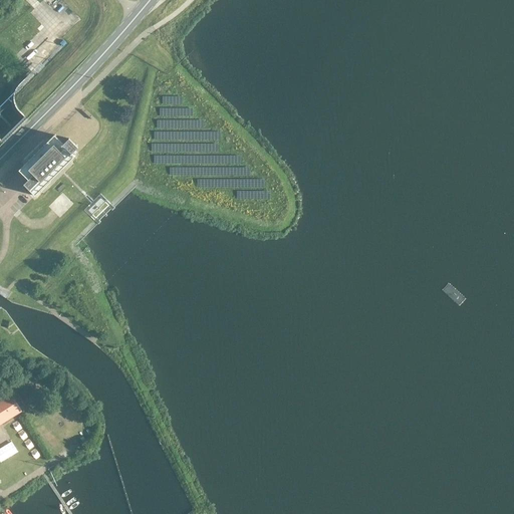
[(28,190),(34,196),(38,192),(71,160),(75,156),(72,154),(77,148),(68,139),(63,145),(54,135),(48,141),(23,166),(18,171),(28,180),(23,185),(24,185),(23,186),(27,191),(28,190)]
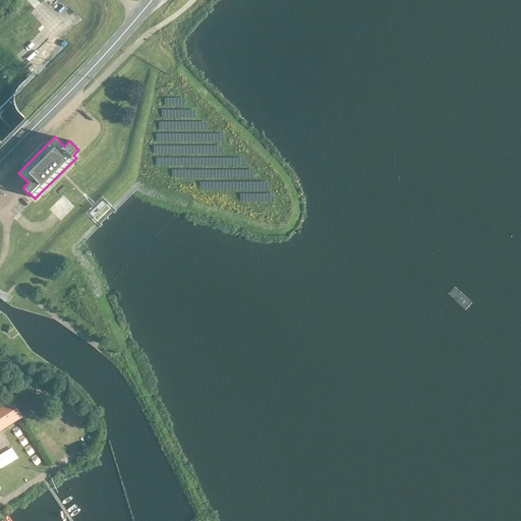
[(107,205),(91,220),(96,225),(112,211),(107,205)]
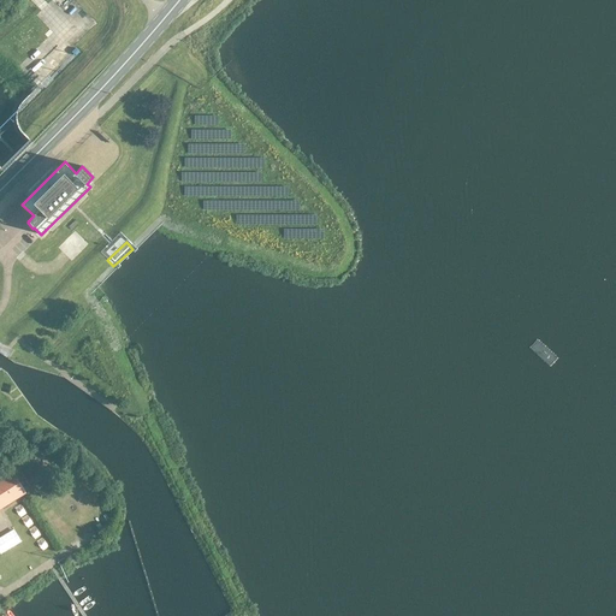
[(37,489),(21,463),(16,467),(33,491),(37,489)]
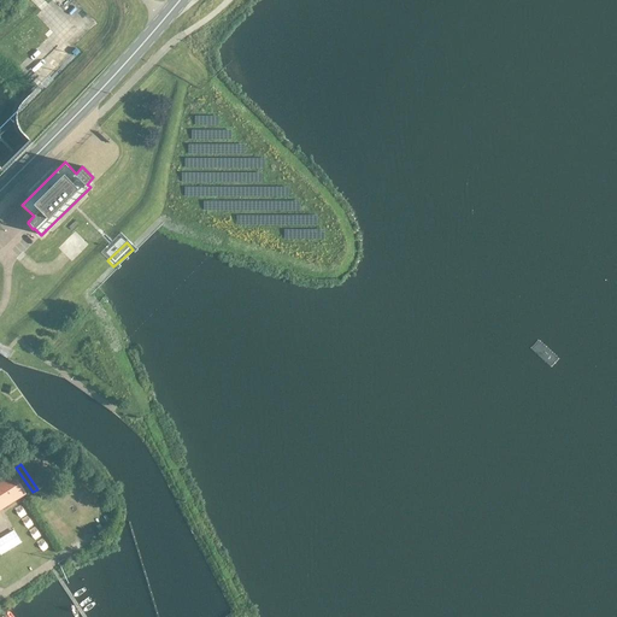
[(0,509),(16,500),(22,495),(25,494),(24,493),(17,481),(16,480),(9,485),(7,483),(4,479),(0,481),(0,509)]
